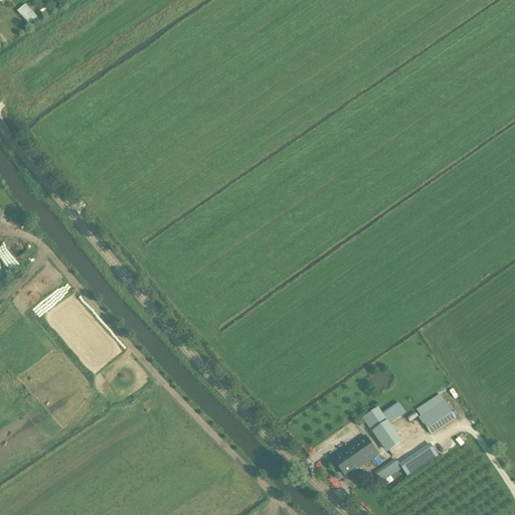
[(28,24),(36,17),(25,5),(17,12),(28,24)]
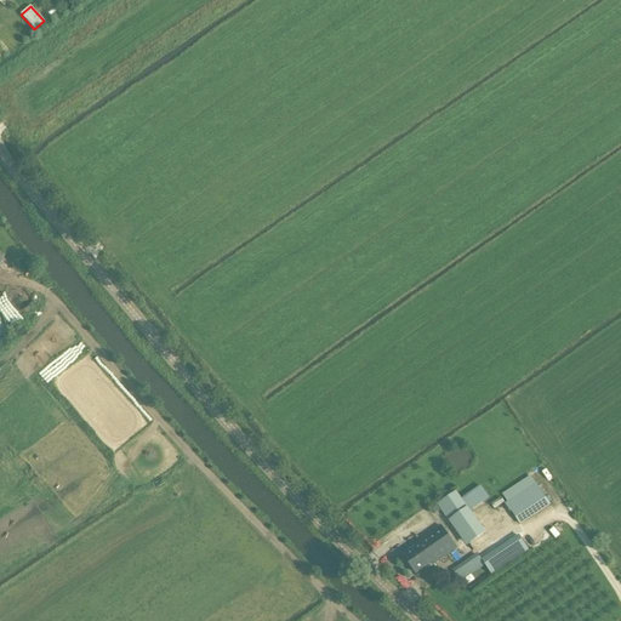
[(536,495),(531,485),(505,503),(511,512),(512,511),(519,523),(548,505),(540,493),(536,495)]
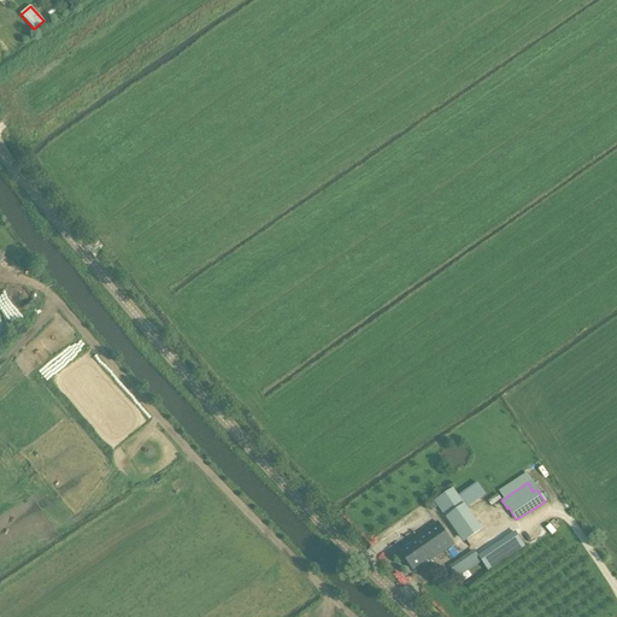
[(492,506),(500,499),(498,494),(488,501),(492,506)]
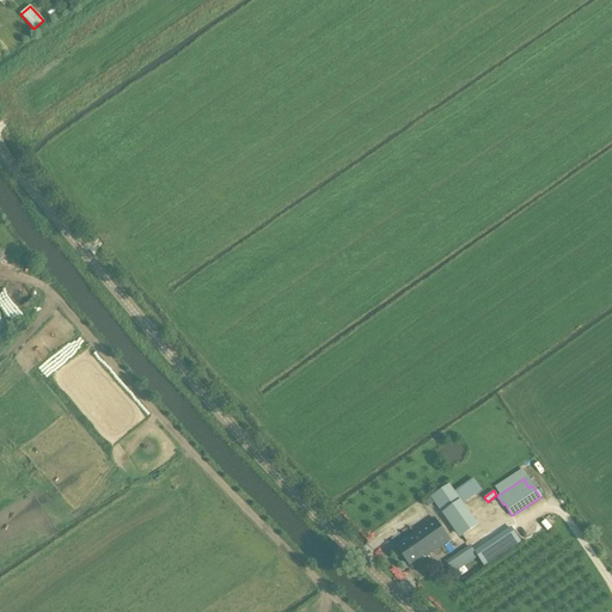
[(457,503),(450,491),(438,500),(445,512),(461,537),(477,525),(460,501),(457,503)]
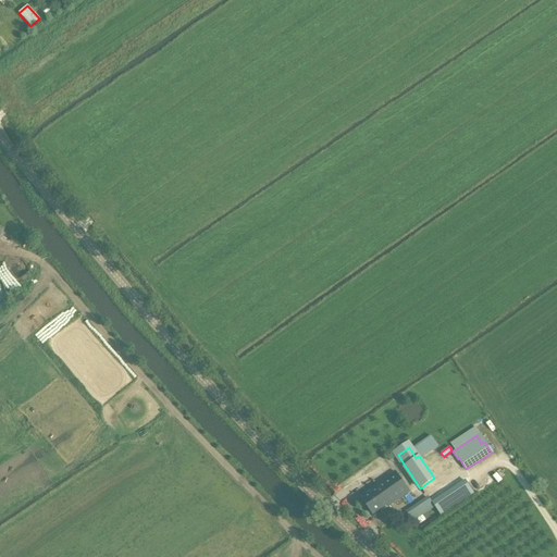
[(388,507),(409,493),(395,472),(374,486),(375,489),(361,498),(372,515),(387,505),(388,507)]
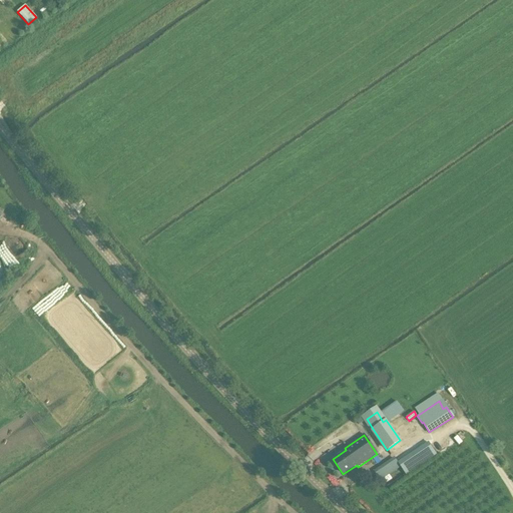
[(409,451),(376,473),(381,481),(401,467),(406,474),(436,453),(431,445),(428,447),(425,442),(411,452),(409,451)]
